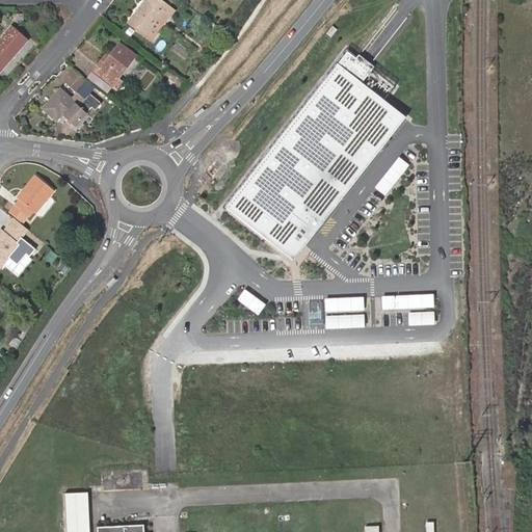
[(149,0),(150,0),(148,0),(144,0),(129,23),(153,41),(158,33),(152,29),(164,11),(170,16),(175,9),(162,0),(149,0)]
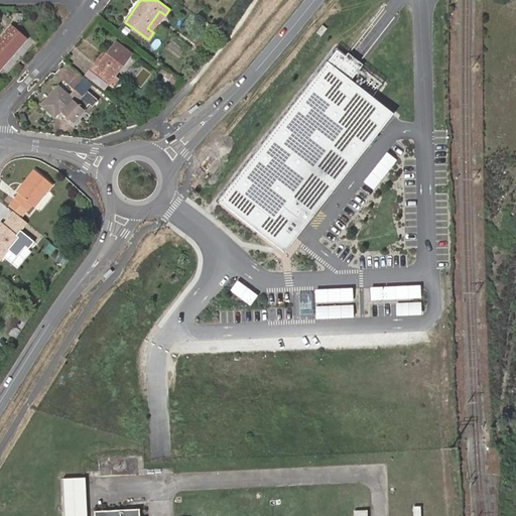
[(0,71),(27,39),(12,25),(0,38),(0,71)]
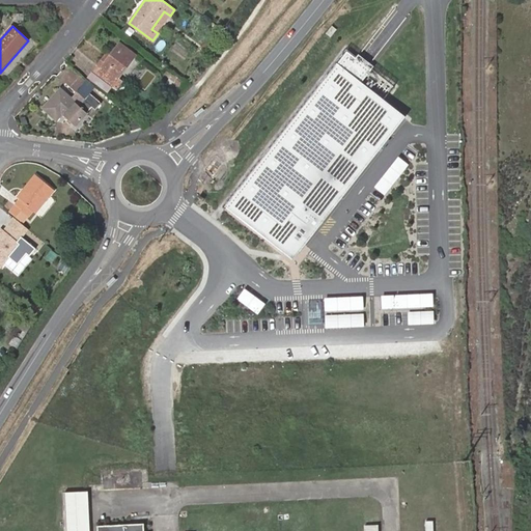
[(207,53),(214,47),(207,40),(201,49),(207,53)]
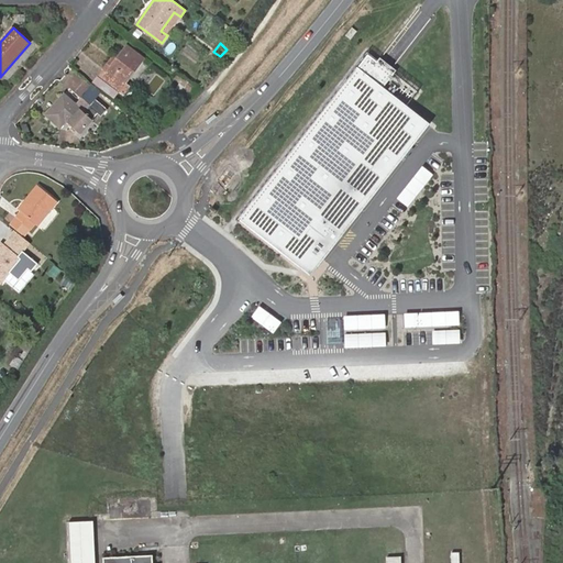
[(119,58),(102,78),(119,91),(123,95),(130,87),(124,84),(143,59),(128,47),(119,58)]
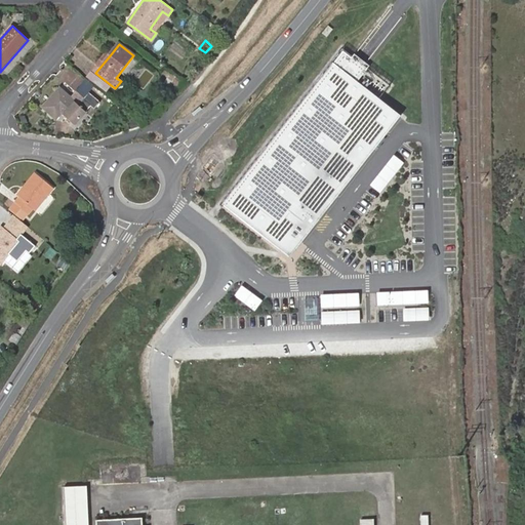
[(92,70),(95,73),(111,54),(107,51),(92,70)]
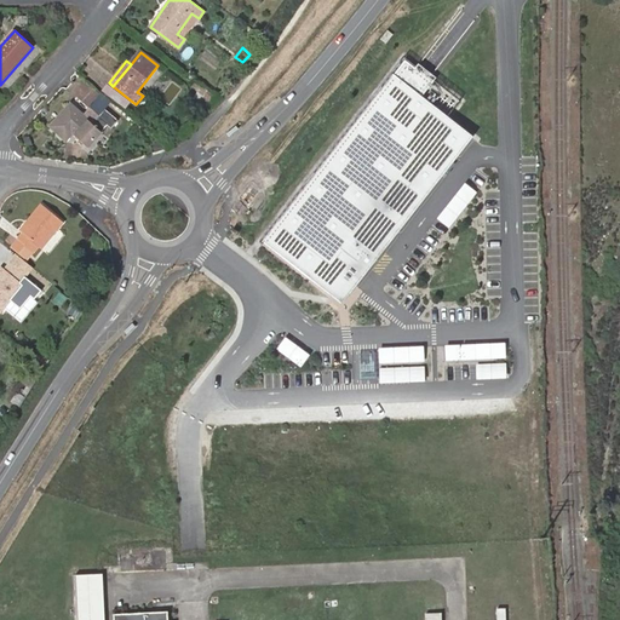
[(406,62),(264,242),(343,304),(472,138),(422,97),(432,82),(424,75),(406,62)]
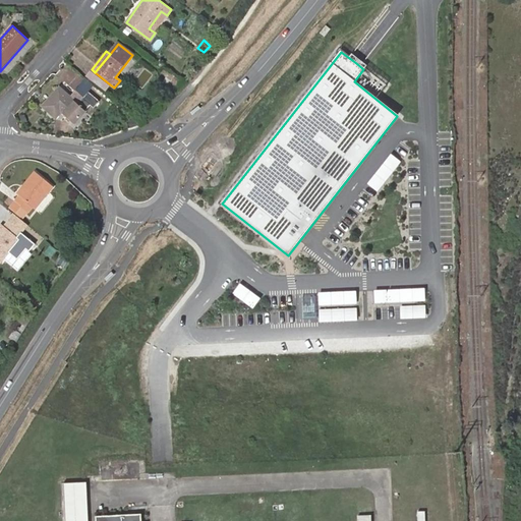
[(95,72),(92,69),(87,76),(106,91),(110,84),(95,72)]
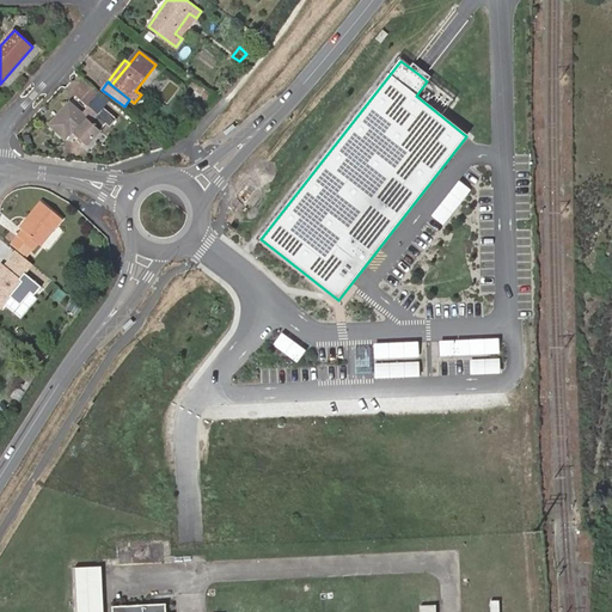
[(110,99),(101,91),(95,98),(104,106),(110,99)]
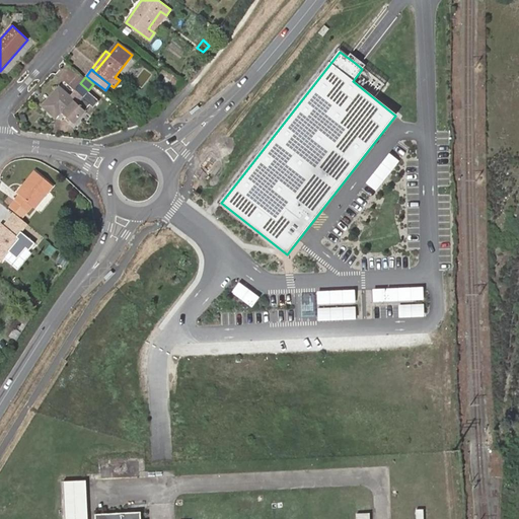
[(74,123),(90,103),(93,106),(99,99),(88,90),(80,83),(78,82),(74,87),(75,89),(70,95),(60,87),(44,106),(56,116),(60,110),(74,123)]
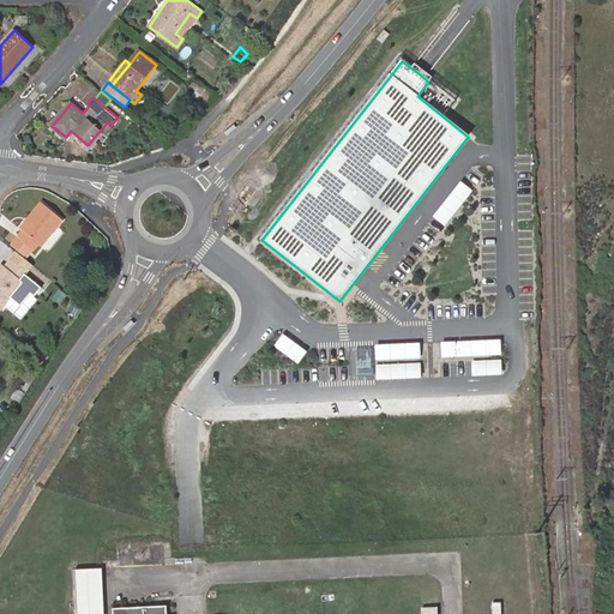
[(38,245),(41,246),(64,220),(42,203),(20,228),(23,232),(18,236),(34,250),(38,245)]
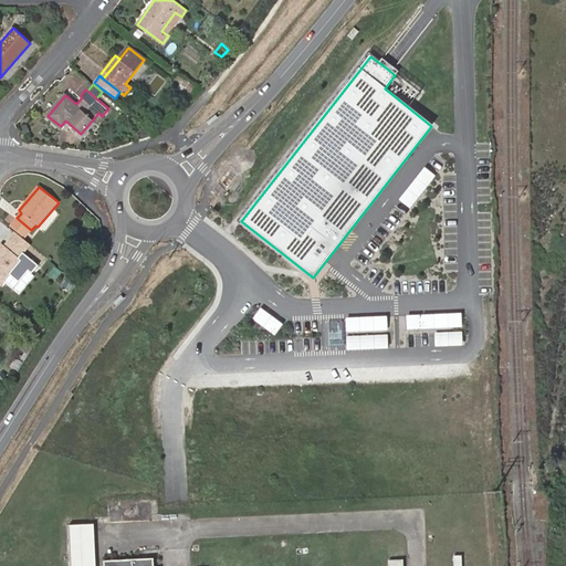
[(31,230),(17,218),(9,227),(16,232),(23,239),(31,230)]
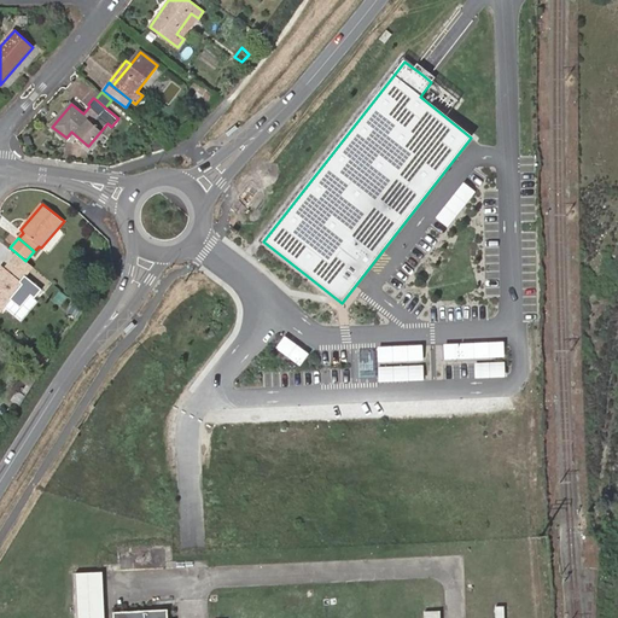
[(25,261),(17,254),(4,269),(0,268),(0,310),(1,312),(11,298),(21,305),(31,293),(35,296),(42,289),(27,275),(34,267),(25,261)]
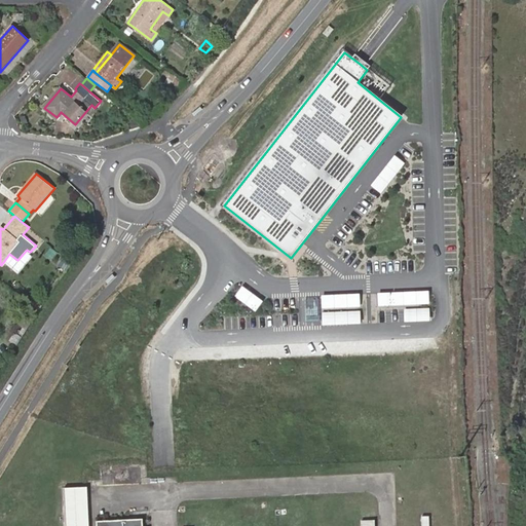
[(62,259),(57,266),(65,271),(69,263),(62,259)]
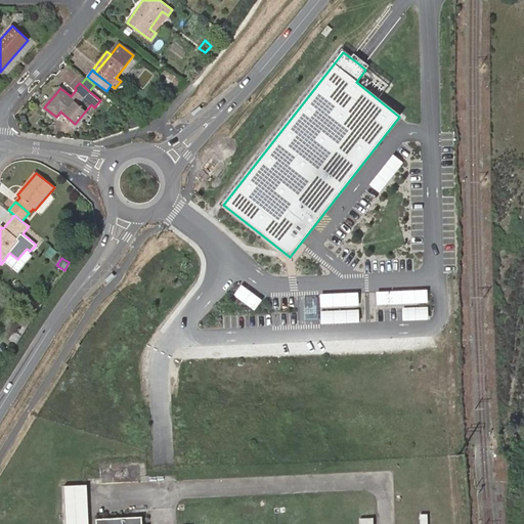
[(66,488),(66,523),(89,523),(89,487),(66,488)]
